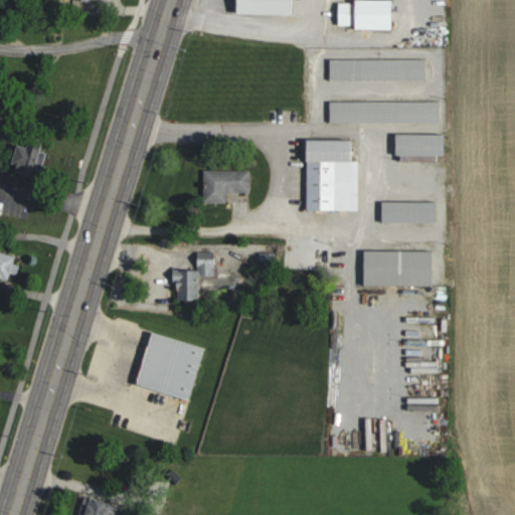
[(235,0),(235,13),(291,14),(291,0),(235,0)]
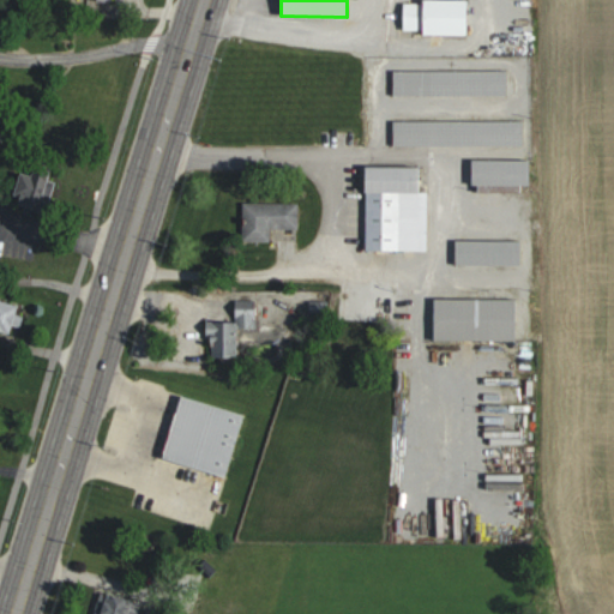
[(468,34),(467,0),(402,0),(403,34),(468,34)]
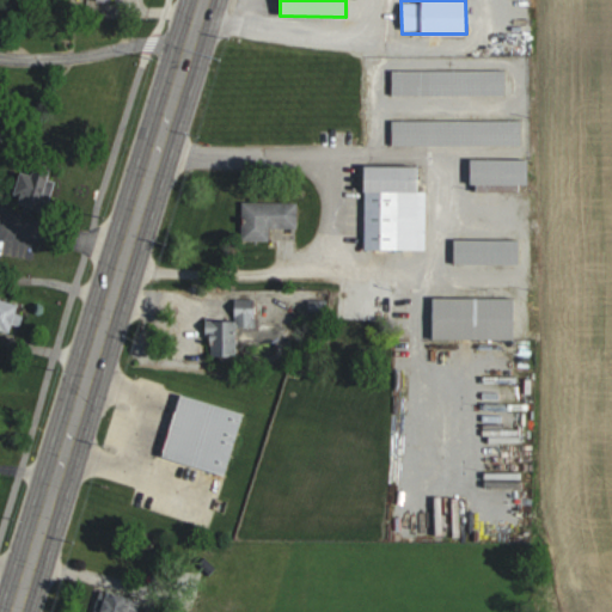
[(506,69),(392,69),(392,95),(506,95),(506,69)]
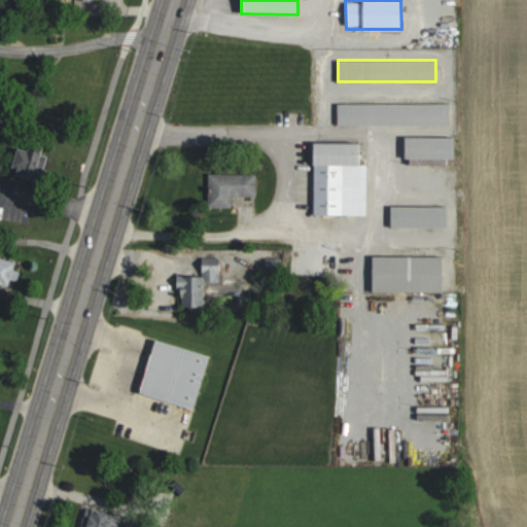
[(449,103),(338,103),(338,125),(449,125),(449,103)]
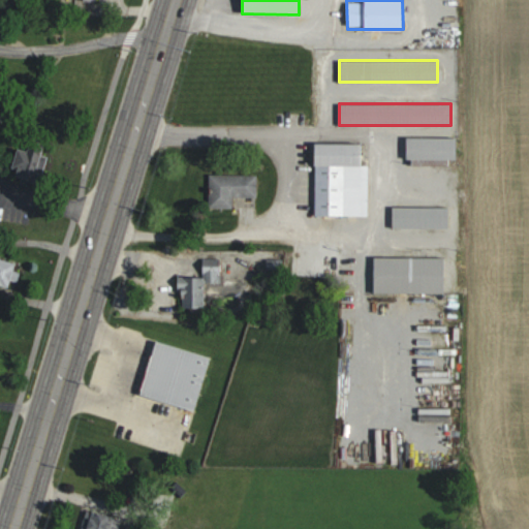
[(456,136),(405,136),(405,159),(456,159),(456,136)]
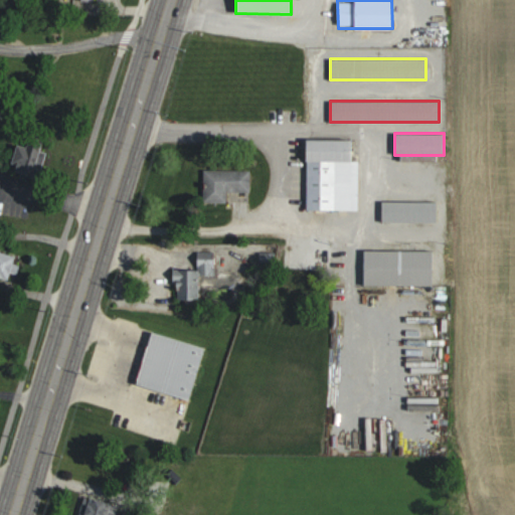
[(358,160),(351,160),(351,139),(306,139),(305,209),(358,209),(358,160)]
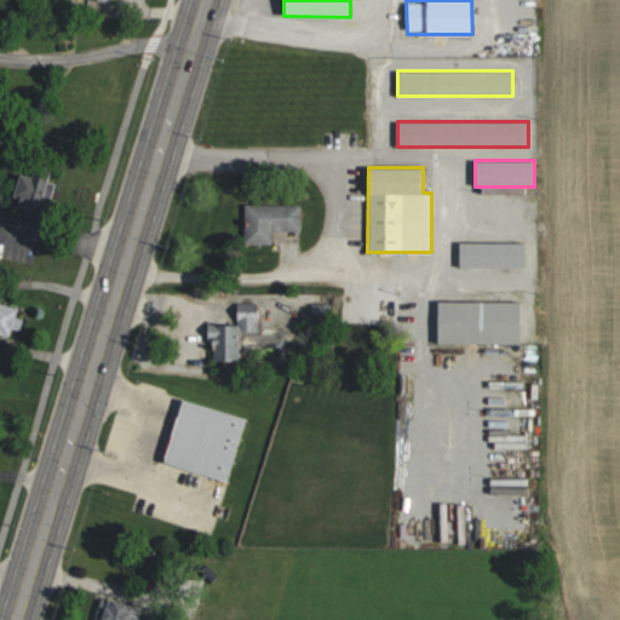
[(38,212),(49,182),(21,172),(11,202),(38,212)]
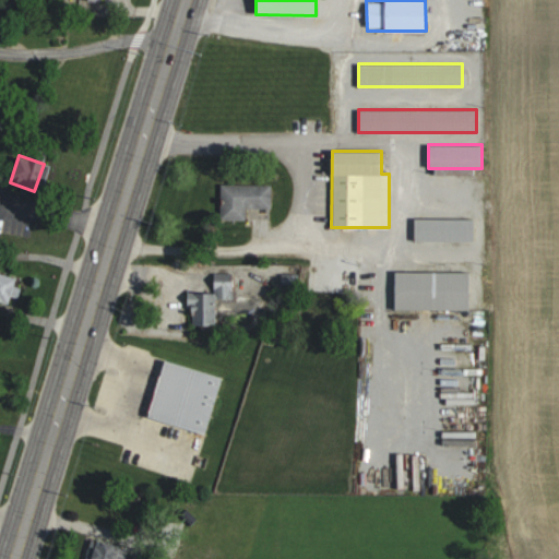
[(271,207),(271,183),(221,183),(221,218),(246,218),(246,207),(271,207)]
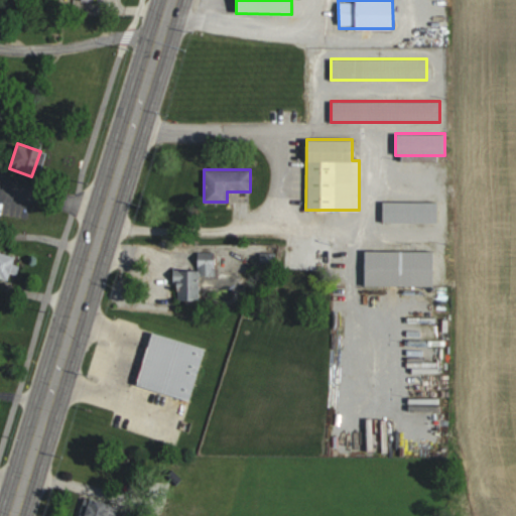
[(436,202),(382,202),(382,223),(436,223),(436,202)]
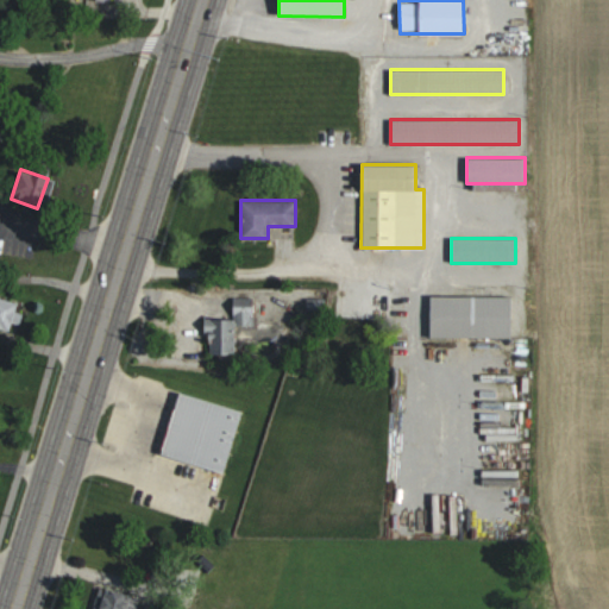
[(0,326),(17,328),(19,301),(0,297),(0,326)]
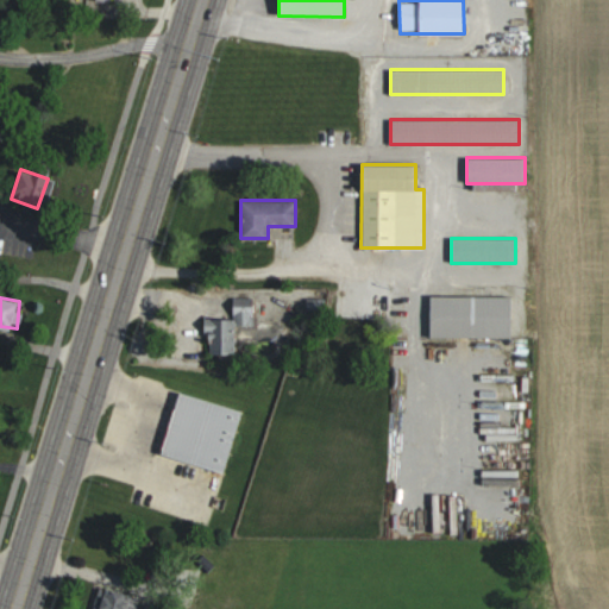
[(429,338),(510,338),(510,297),(429,297),(429,338)]
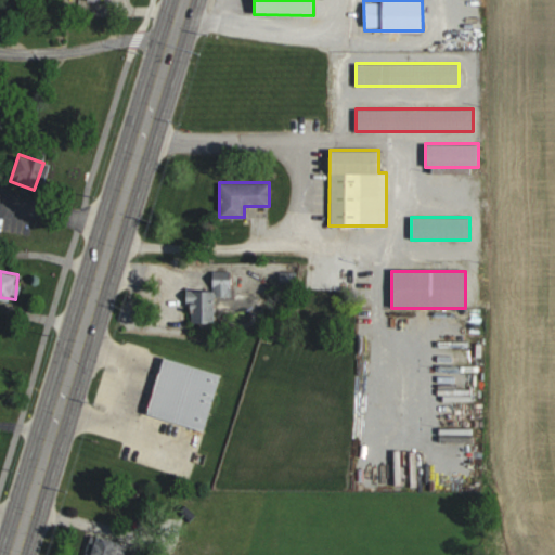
[(231,297),(230,279),(211,279),(211,292),(188,292),(188,324),(214,324),(214,297),(231,297)]
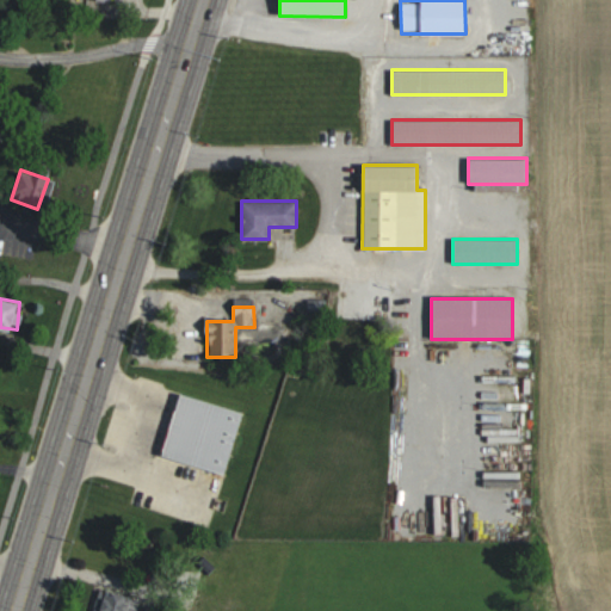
[(242,412),(178,395),(161,457),(226,475),(242,412)]
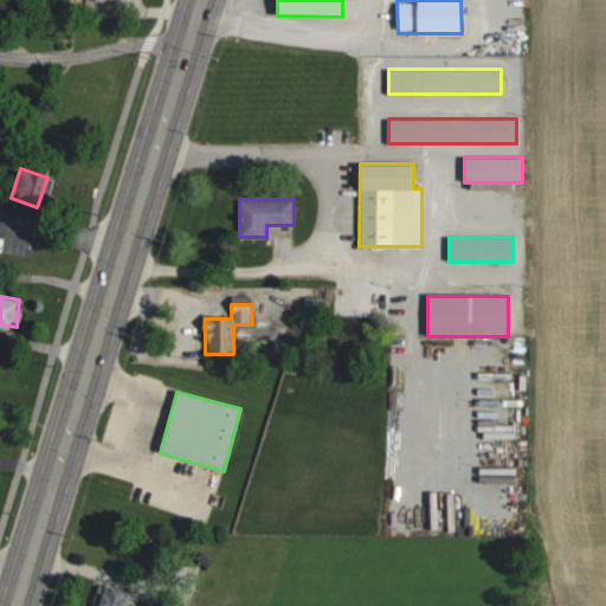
[(137,605),(141,595),(100,584),(91,605),(137,605)]
